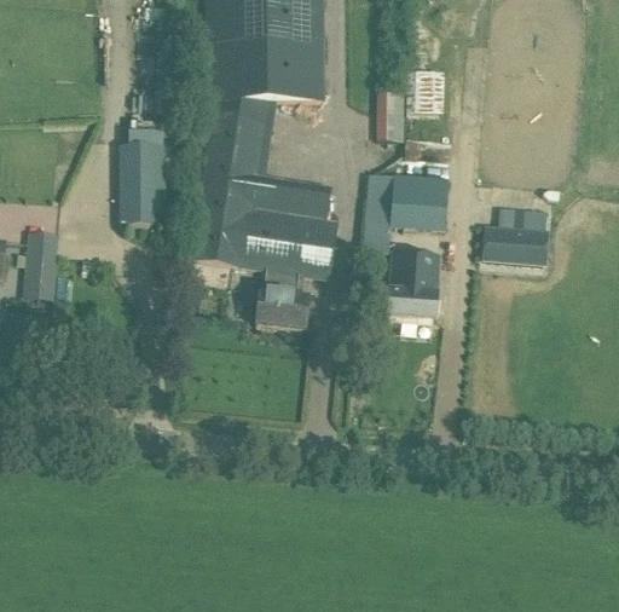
[(567,45),(588,46),(588,30),(568,29),(567,45)]
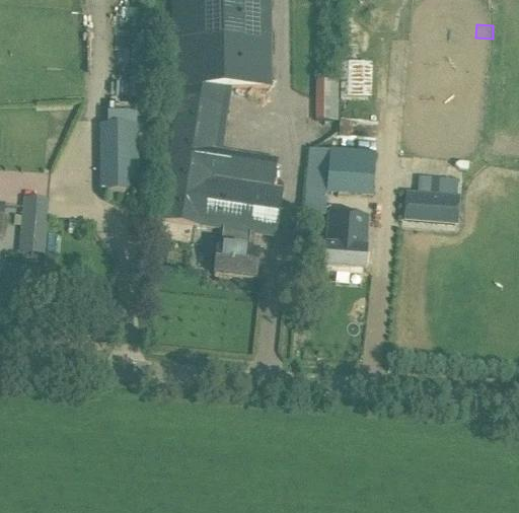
[(124,53),(124,63),(140,62),(140,52),(124,53)]
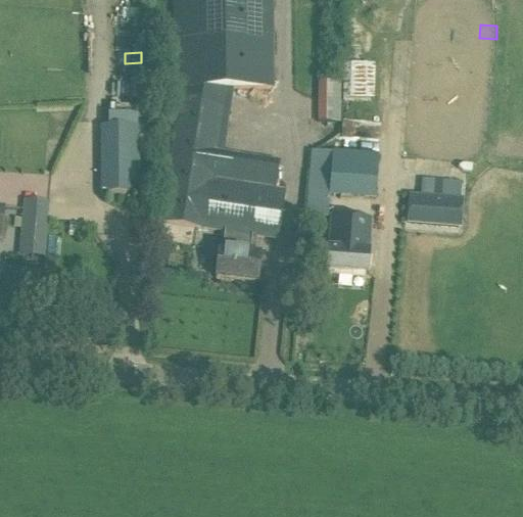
[(317,78),(317,119),(339,119),(340,78),(317,78)]
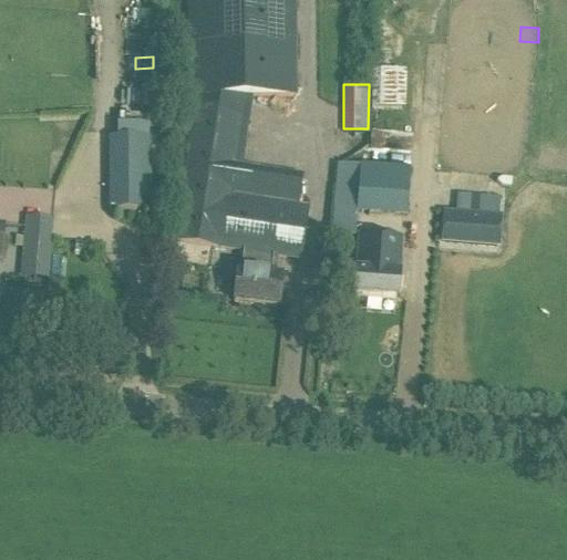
[(403,113),(402,92),(375,93),(377,113),(403,113)]
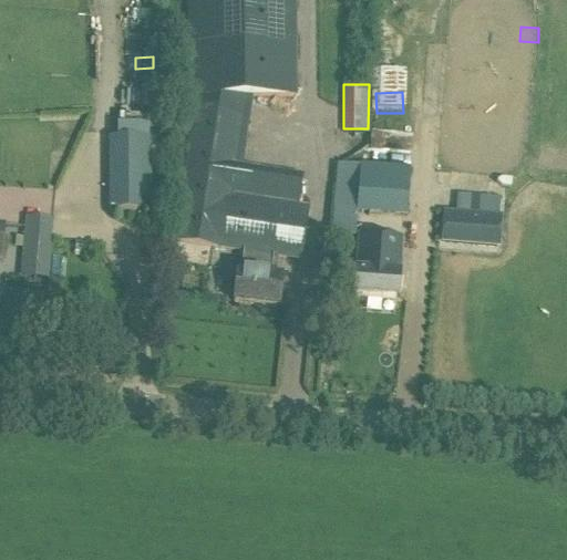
[(195,105),(175,235),(245,246),(243,263),(250,263),(250,269),(236,267),(233,298),(279,302),(281,271),(270,270),(271,250),(302,255),(310,203),(299,201),(303,175),(234,166),(245,97),(216,93),(214,109),(195,105)]
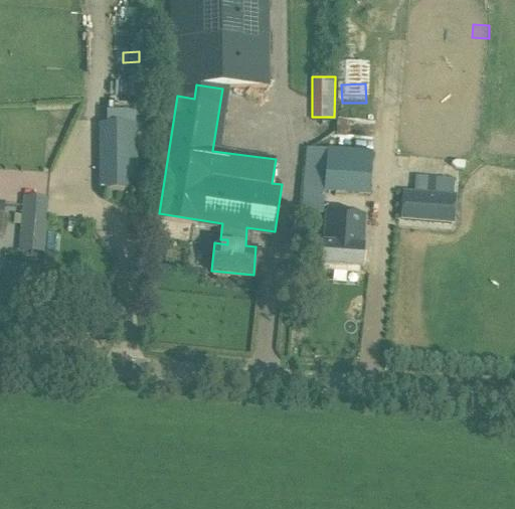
[(135,117),(101,118),(103,184),(136,183),(136,169),(143,170),(143,156),(136,156),(135,117)]
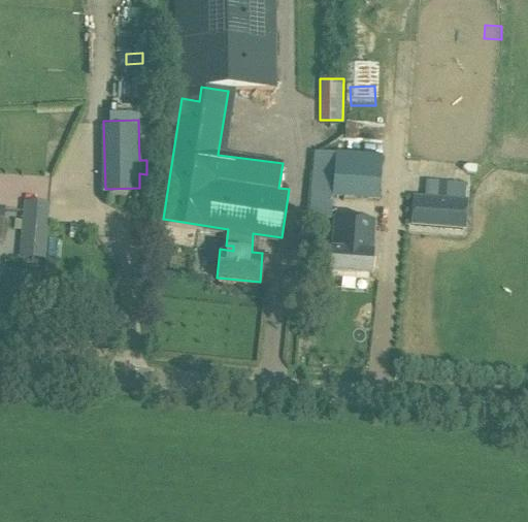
[(333,194),(380,197),(382,154),(315,150),(310,213),(332,214),(333,194)]
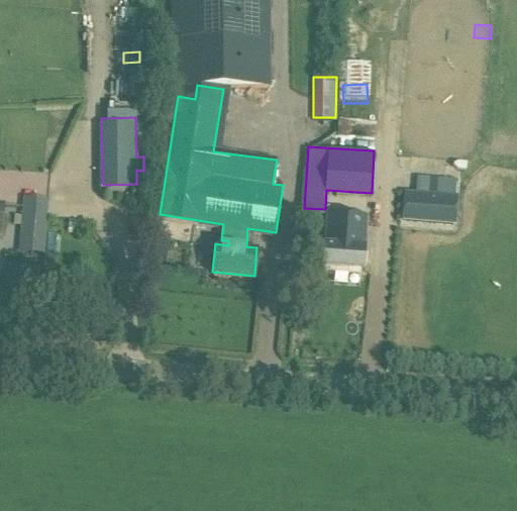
[(406,189),(403,216),(451,220),(454,193),(406,189)]
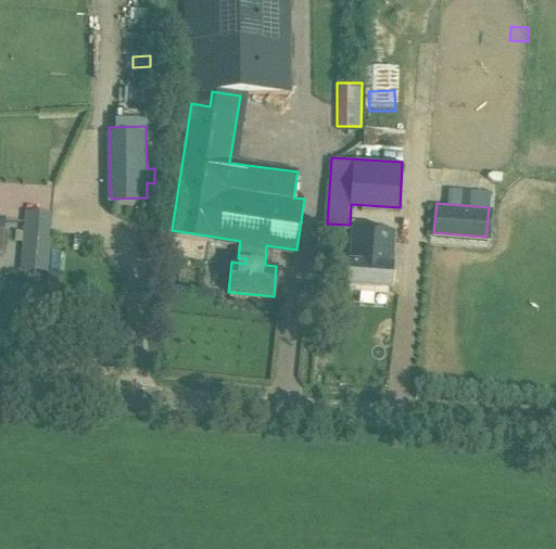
[(26,208),(20,266),(47,269),(52,211),(26,208)]
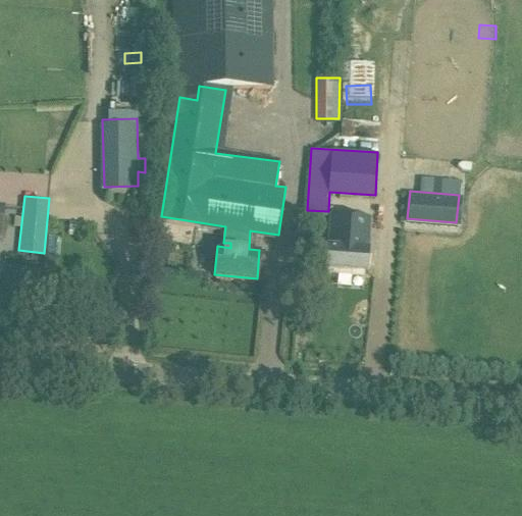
[(368,229),(369,213),(349,212),(331,211),(330,245),(326,244),(325,265),(366,267),(367,247),(371,248),(372,230),(368,229)]
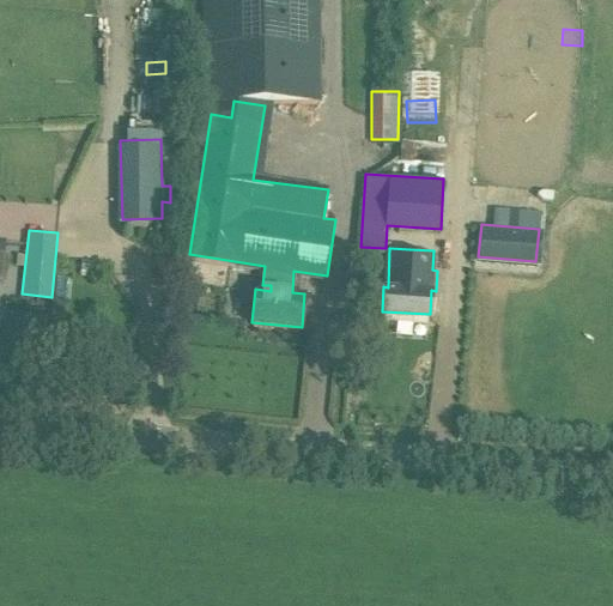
[(226,290),(228,270),(180,268),(178,288),(226,290)]
